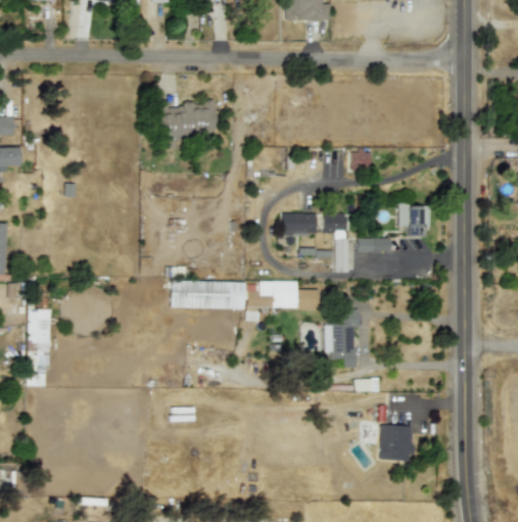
[(330,19),(330,4),(323,4),(323,0),(285,0),(286,20),(297,20),(330,19)]
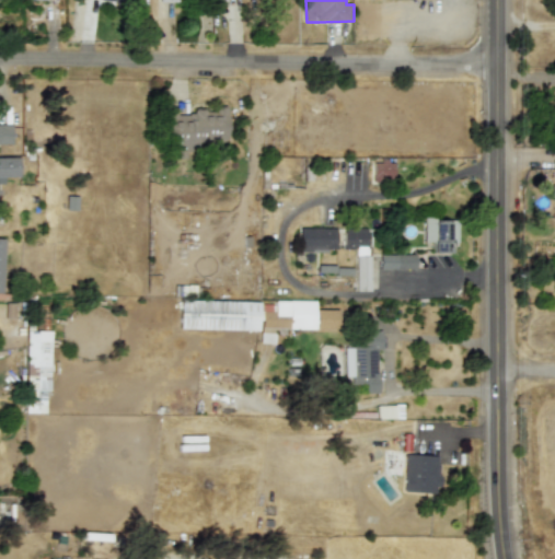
[(172,113),(172,159),(189,159),(189,152),(199,152),(199,142),(230,143),(231,107),(218,107),(218,113),(172,113)]
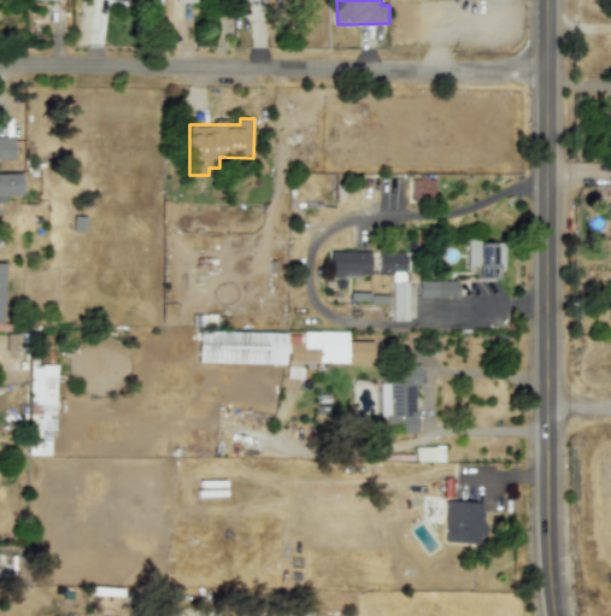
[(17,138),(0,138),(0,159),(17,160),(17,138)]
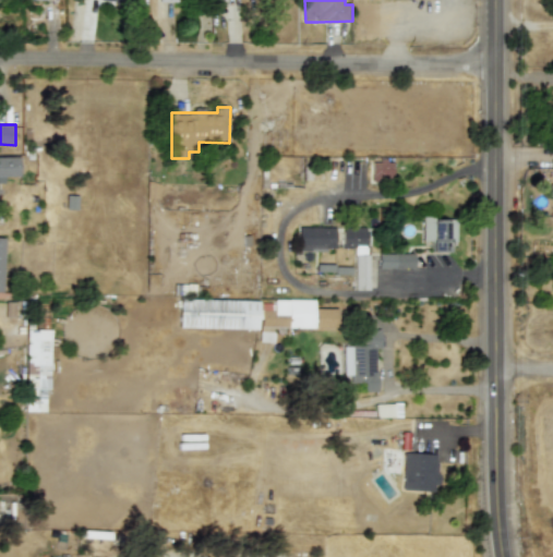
[(23,177),(23,157),(0,157),(0,182),(1,182),(1,177),(23,177)]
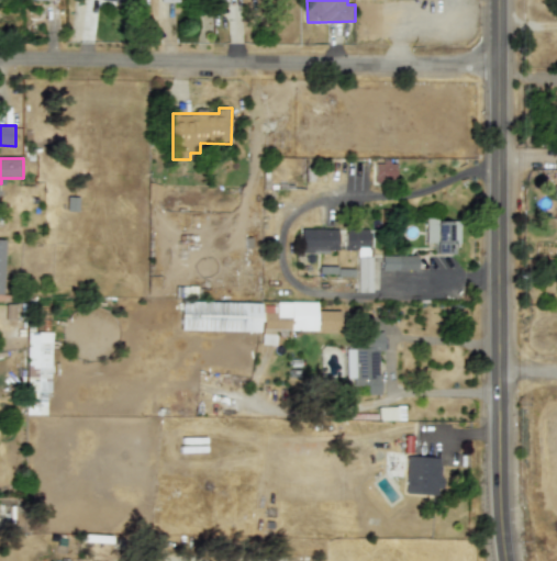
[(378,181),(399,182),(399,163),(378,163),(378,181)]
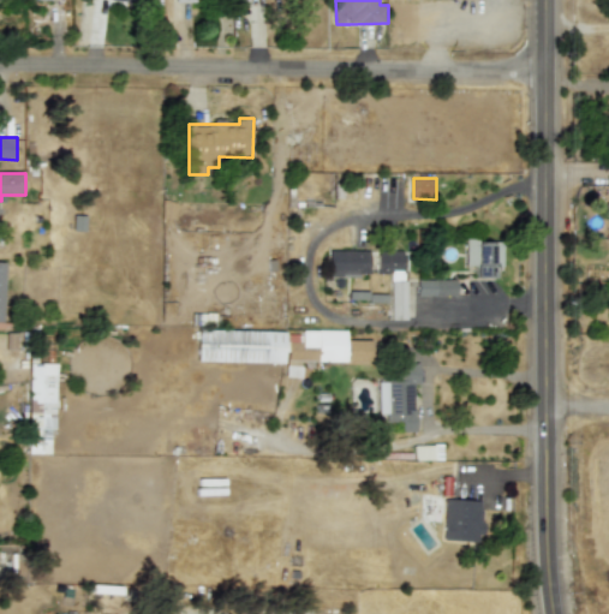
[(89,216),(77,216),(78,232),(89,231),(89,216)]
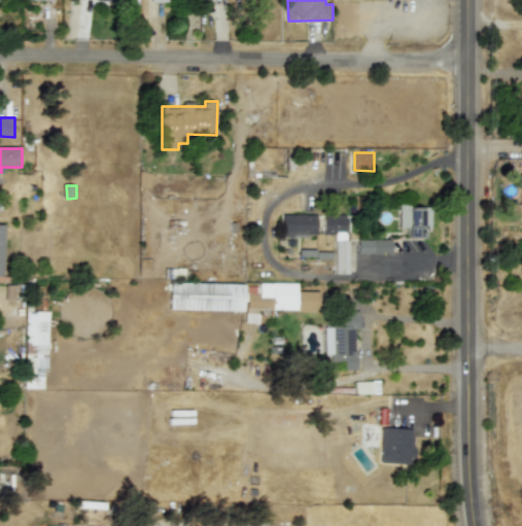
[(410,238),(426,239),(427,229),(433,229),(435,207),(403,207),(402,228),(411,228),(410,238)]
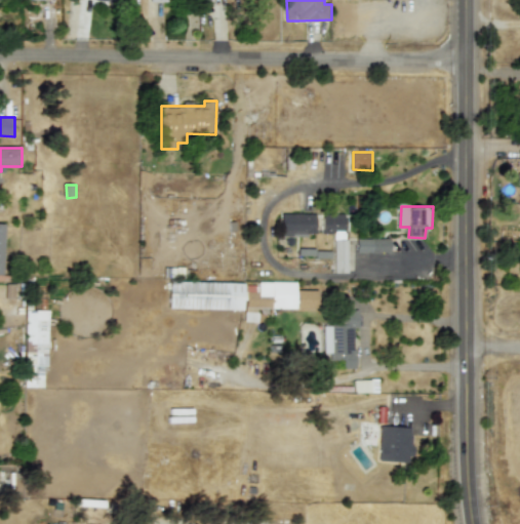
[(318,214),(284,214),(285,235),(319,235),(318,214)]
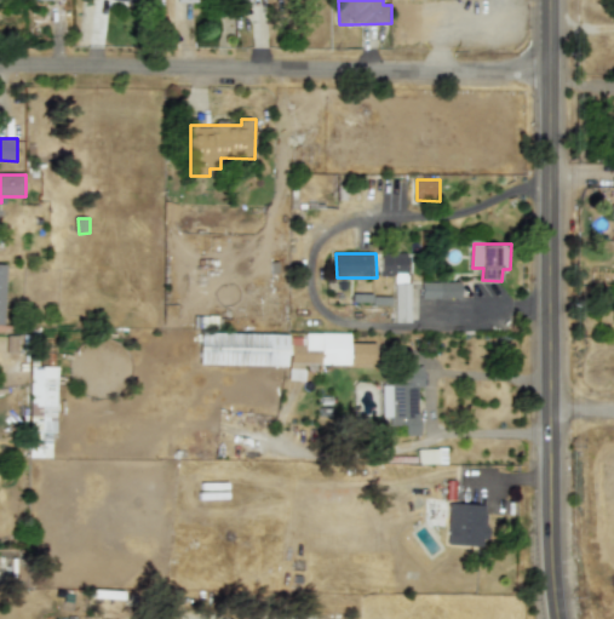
[(412,324),(413,253),(384,253),(384,276),(399,276),(397,322),(412,324)]
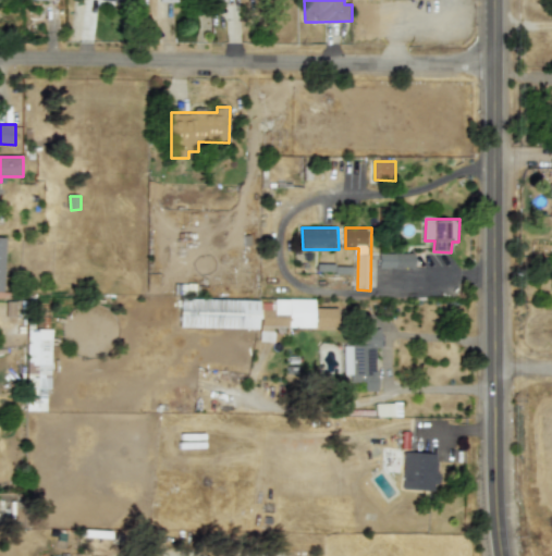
[(417,269),(417,255),(381,254),(381,269),(417,269)]
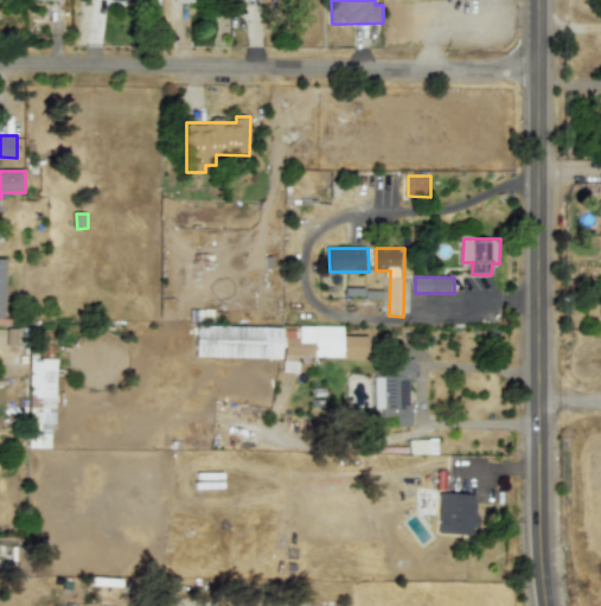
[(198,356),(283,358),(283,327),(198,326),(198,356)]
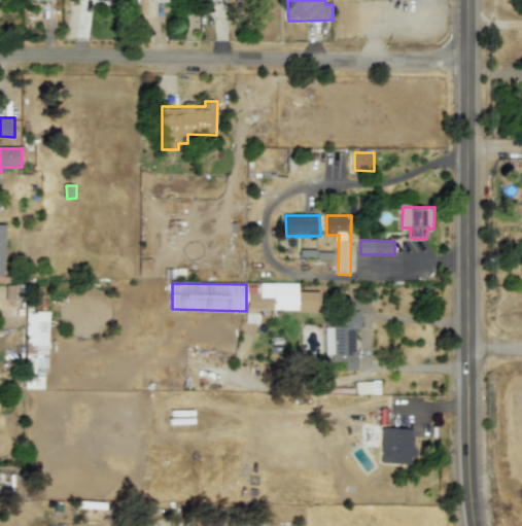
[(300,283),(262,283),(263,297),(275,297),(275,311),(322,310),(321,291),(300,291),(300,283)]
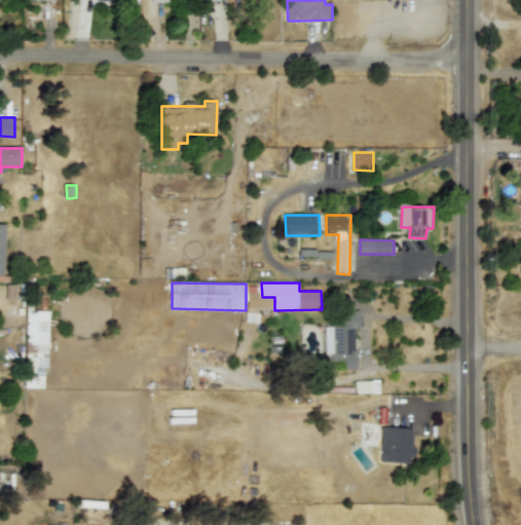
[(30,310),(27,388),(46,388),(46,368),(49,368),(51,311),(30,310)]
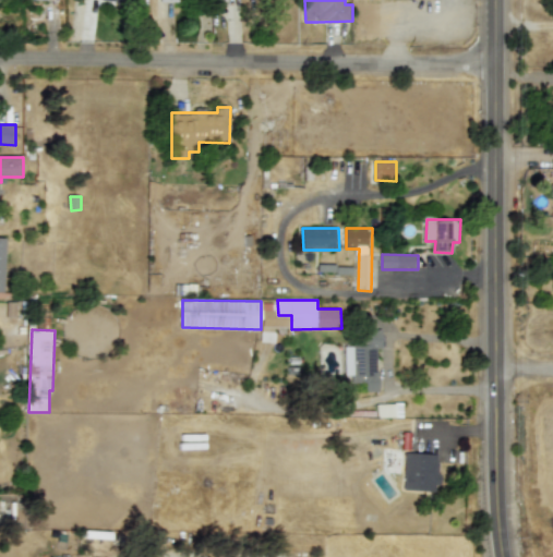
[(384,330),(365,330),(365,346),(347,346),(348,379),(355,379),(355,389),(364,388),(364,392),(380,392),(380,349),(384,349),(384,330)]
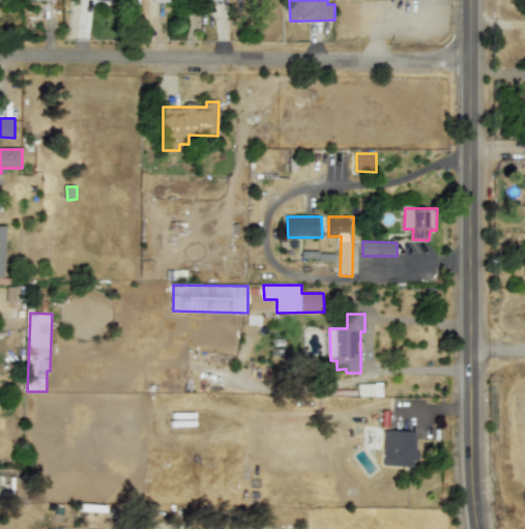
[(384,397),(384,384),(360,384),(360,397),(384,397)]
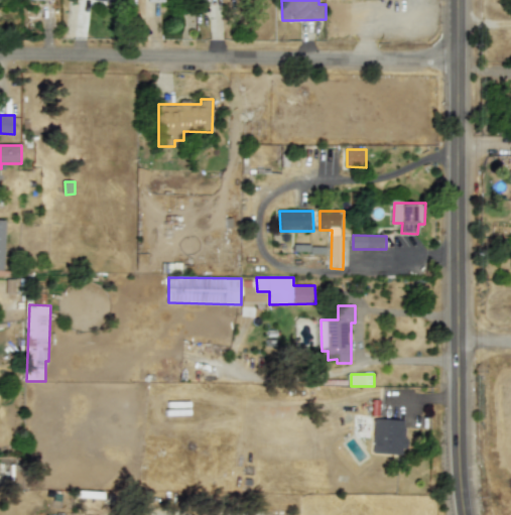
[(406,455),(407,420),(376,419),(375,454),(406,455)]
